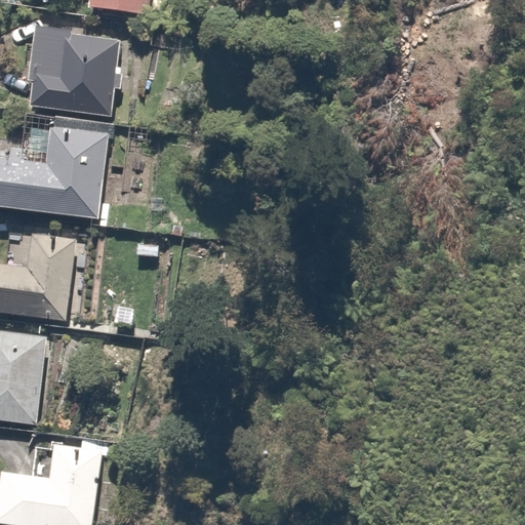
[(152,0),(92,0),(91,8),(151,14),(152,0)]
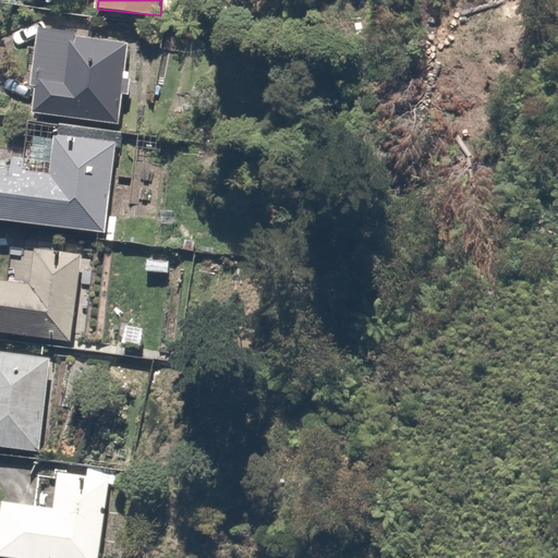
[(85,40),(86,31),(43,26),(37,88),(40,89),(38,116),(125,123),(132,44),(85,40)]
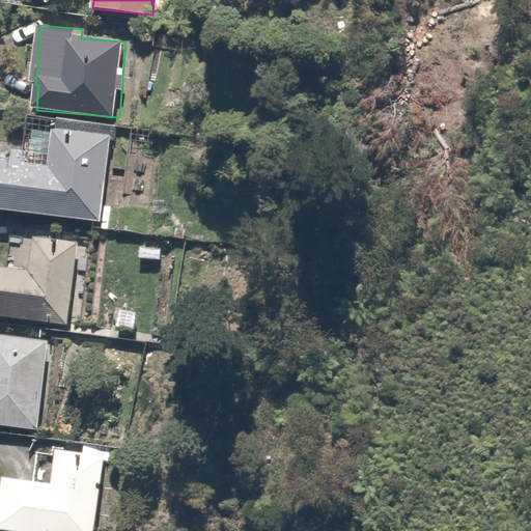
[(110,134),(28,127),(25,152),(0,149),(0,210),(102,219),(110,134)]
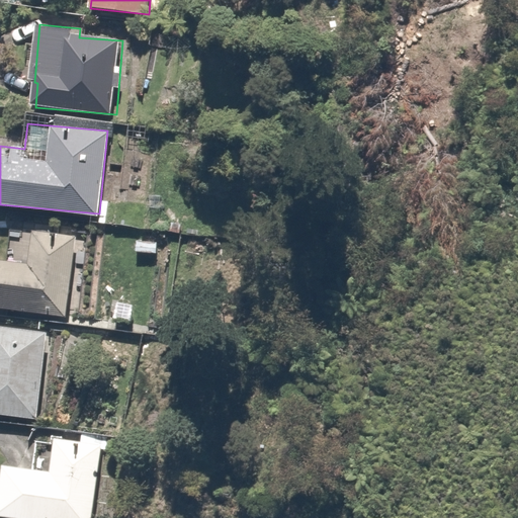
[(26,267),(9,264),(0,263),(0,310),(67,319),(77,241),(30,235),(26,267)]
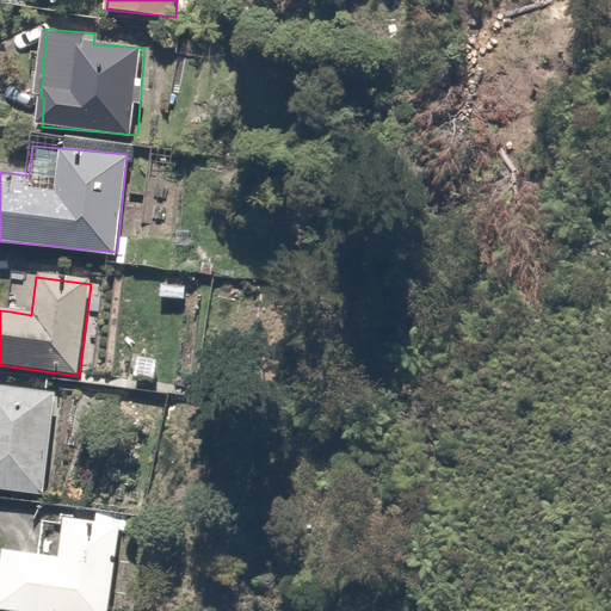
[(0,491),(44,495),(56,392),(0,384),(0,491)]
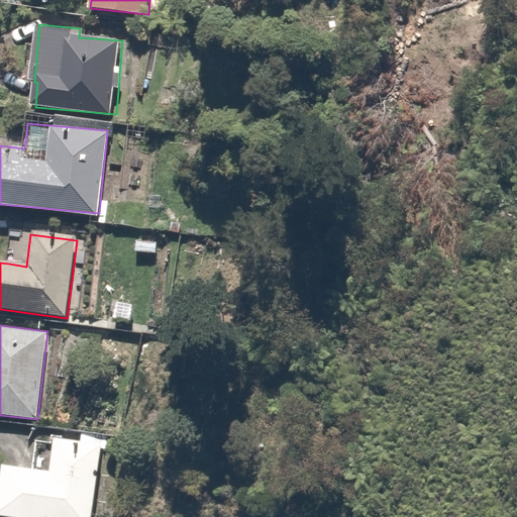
[(92,516),(103,429),(86,426),(84,438),(56,434),(52,470),(6,463),(0,516),(92,516)]
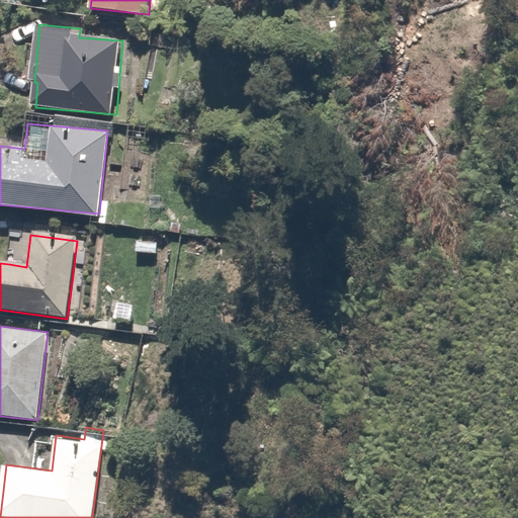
All buildings are outlined.
